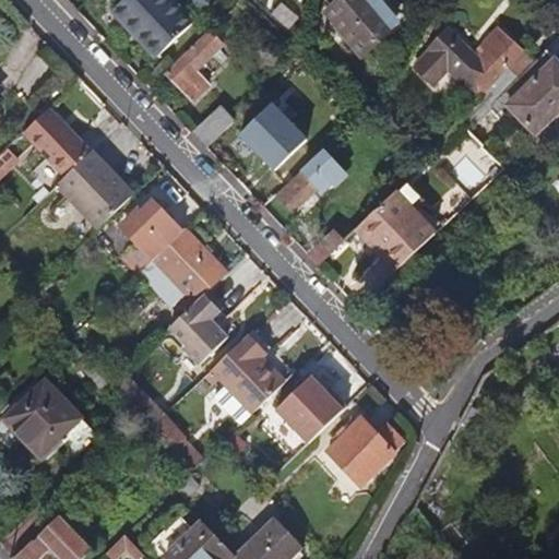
[(193,24),(170,0),(126,0),(114,12),(157,58),(193,24)]
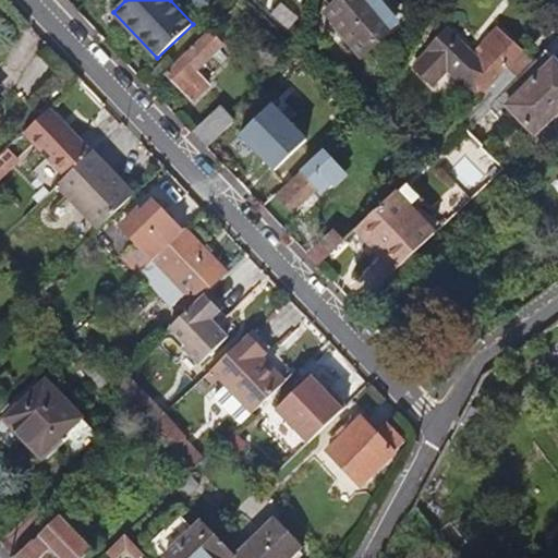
[(396,26),(373,0),(340,0),(326,13),(361,55),(396,26)]
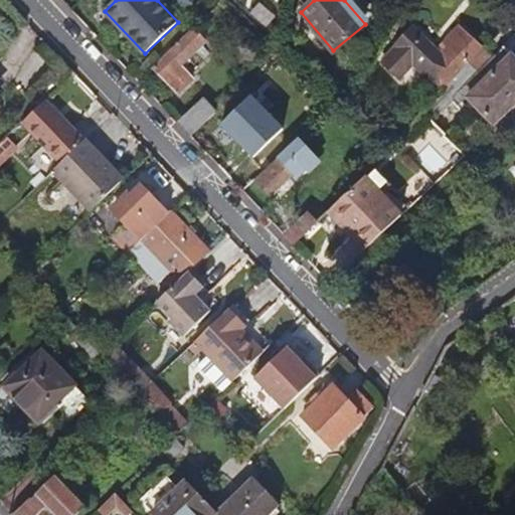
[(262,3),(248,11),(261,27),(273,18),(262,3)]
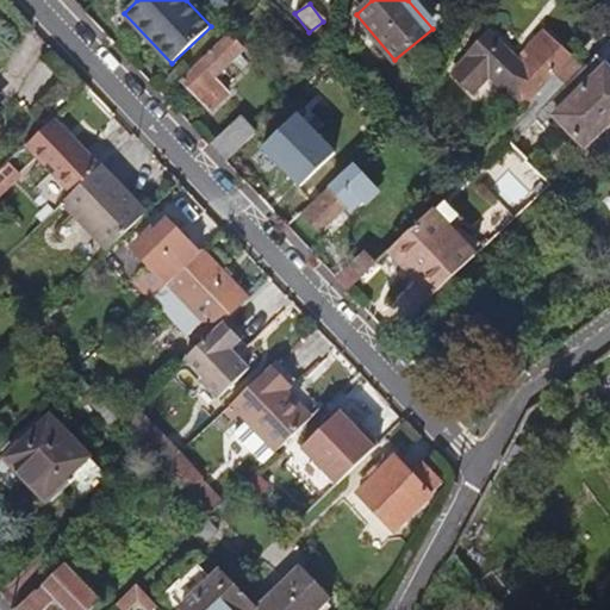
[(490,75),(531,117),(546,104),(582,69),(545,32),(517,58),(491,33),(454,73),(473,92),(490,75)]
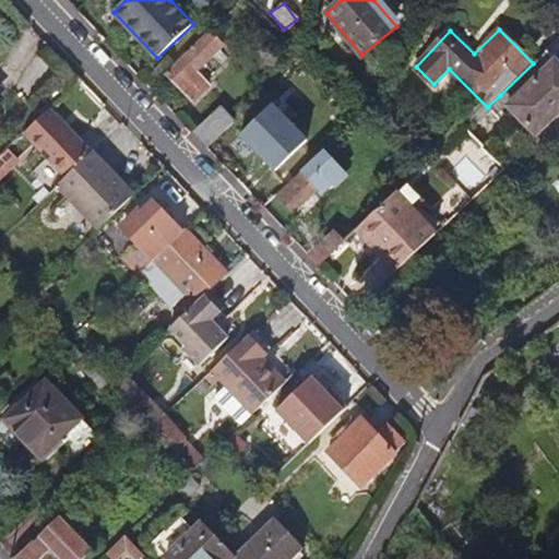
[(211,34),(169,73),(194,99),(209,86),(195,72),(223,46),(211,34)]
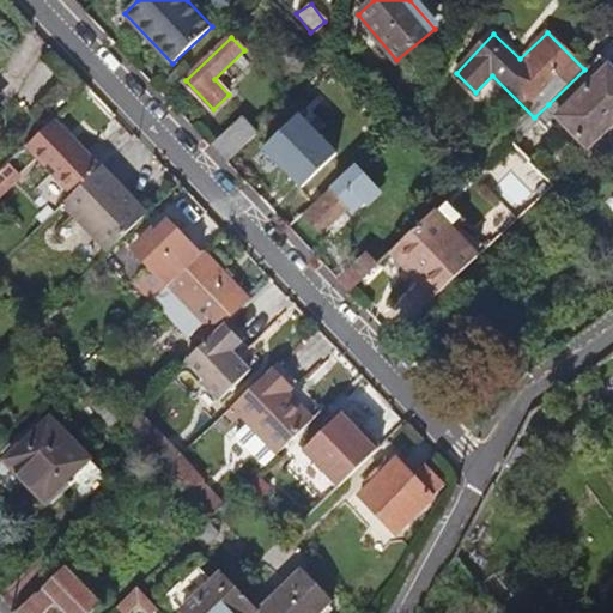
[(612,122),(612,68),(600,55),(584,70),(548,104),(588,147),(612,122)]
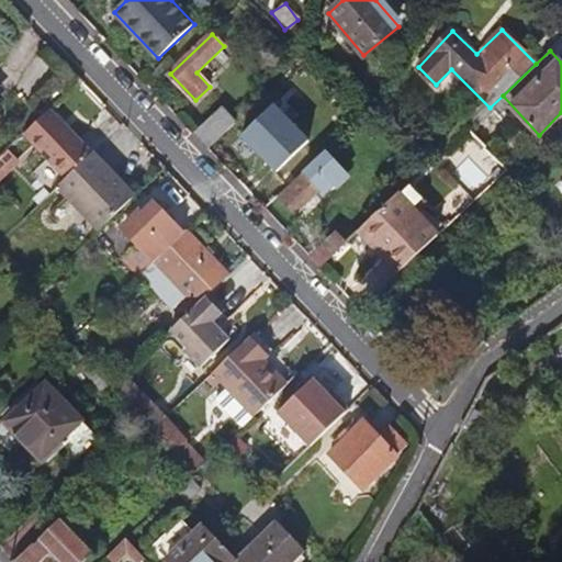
[(222,105),(192,133),(209,150),(238,122),(222,105)]
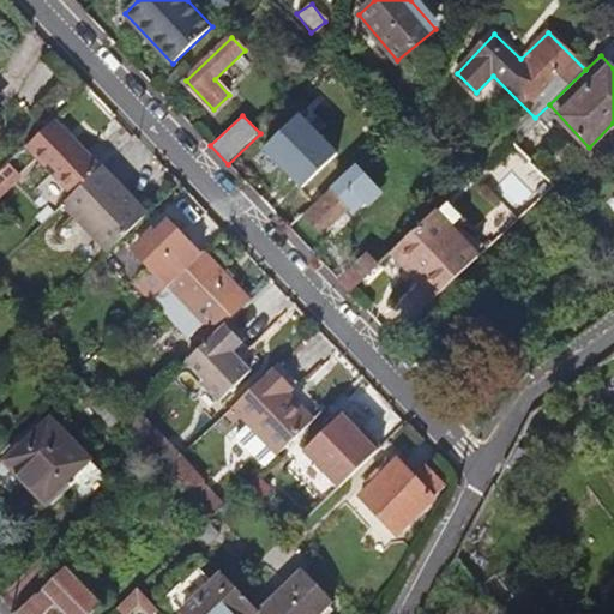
[(25,146),(72,194),(101,166),(55,118),(25,146)]
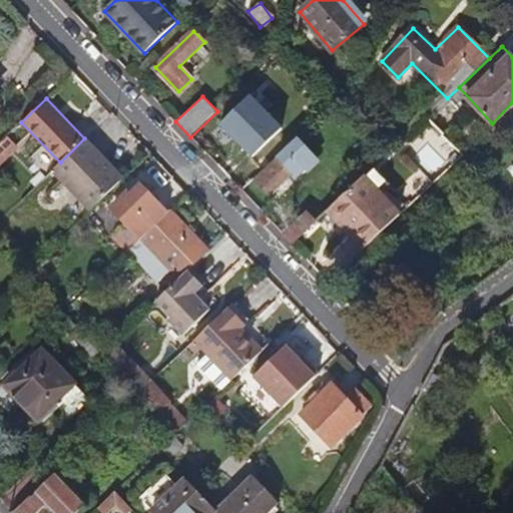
[(466,116),(447,98),(425,119),(443,137),(466,116)]
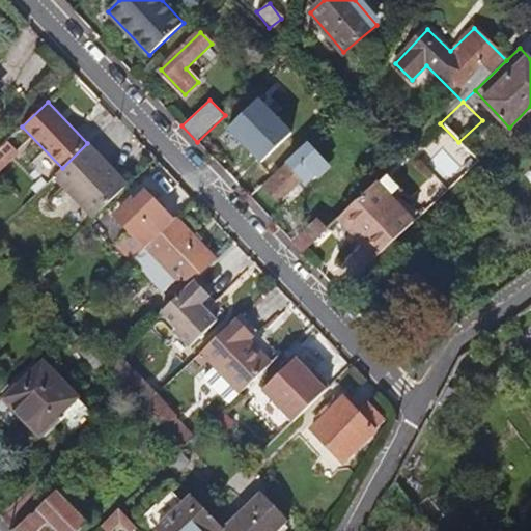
[(238,109),(216,129),(236,150),(257,130),(238,109)]
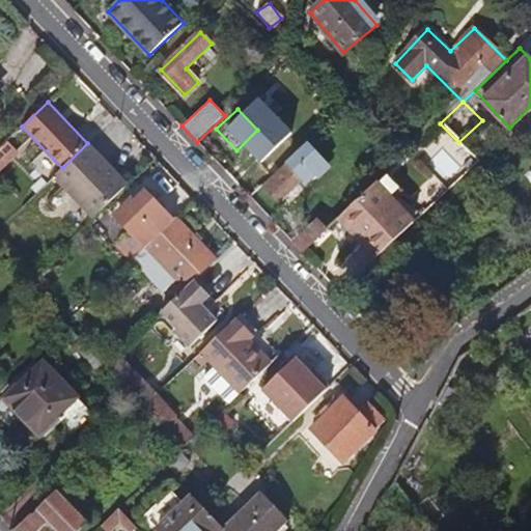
[(8,140),(0,146),(0,169),(20,154),(8,140)]
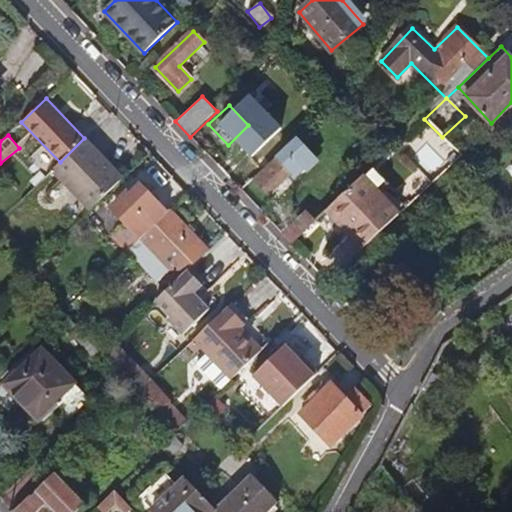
[(123,179),(84,138),(60,162),(51,169),(90,210),(123,179)]
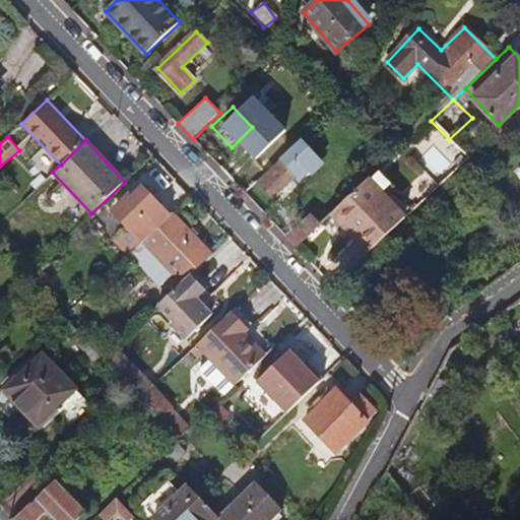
[(274,143),(234,182),(246,194),(259,182),(286,155),(274,143)]
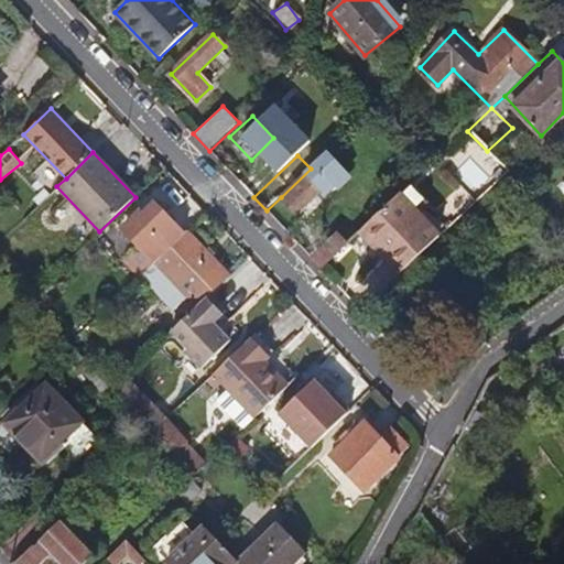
[(333,191),(311,169),(281,197),(296,214),(308,203),(315,208),(333,191)]
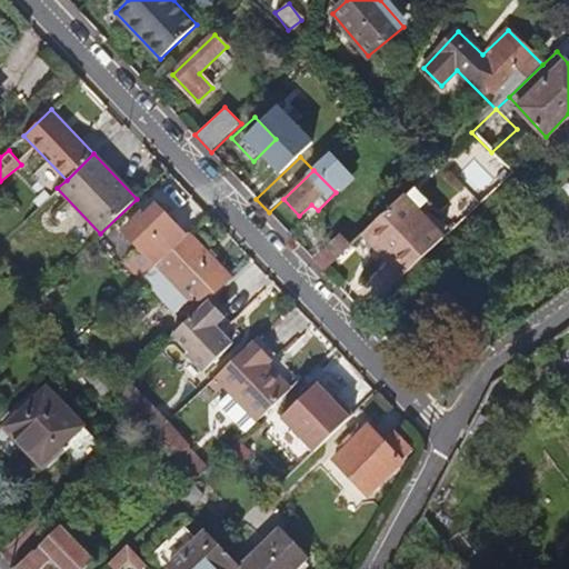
[(363,235),(403,278),(446,238),(405,195),(363,235)]
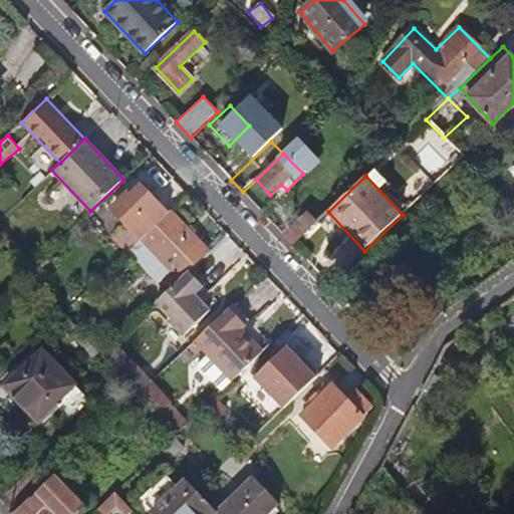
[(124,194),(110,208),(125,224),(140,239),(141,240),(166,216),(139,187),(127,197),(124,194)]
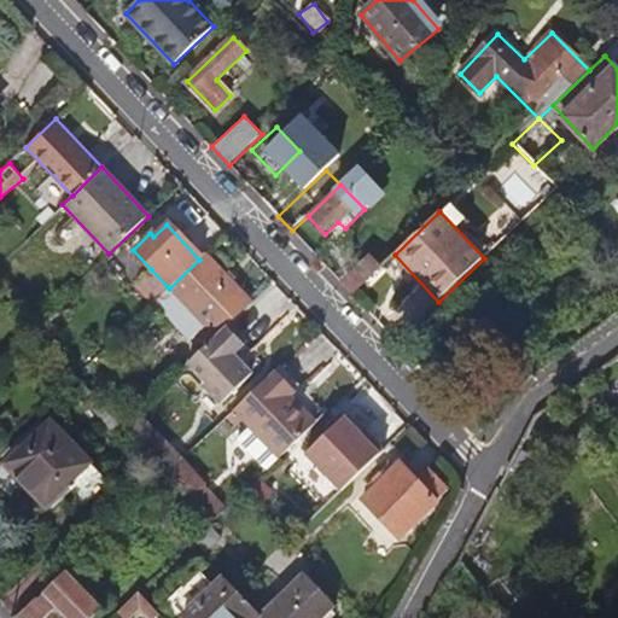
[(243,289),(208,252),(199,260),(169,289),(157,299),(167,312),(178,302),(211,338),(227,325),(249,303),(239,293),(243,289)]
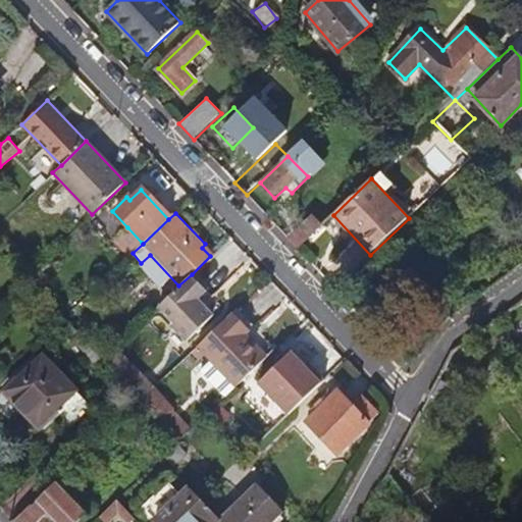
[(142,243),(127,227),(113,242),(127,256),(142,243)]
